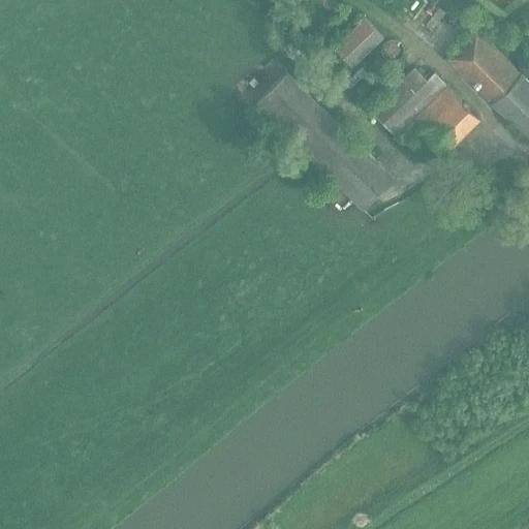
[(351,69),(382,39),(363,20),(332,49),(351,69)]
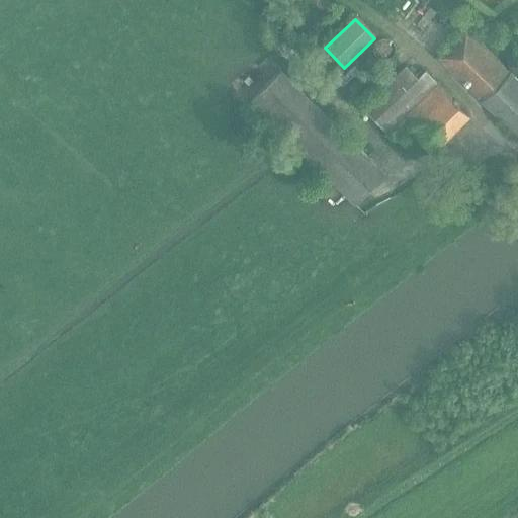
[(517,140),(517,83),(466,29),(438,58),(517,140)]
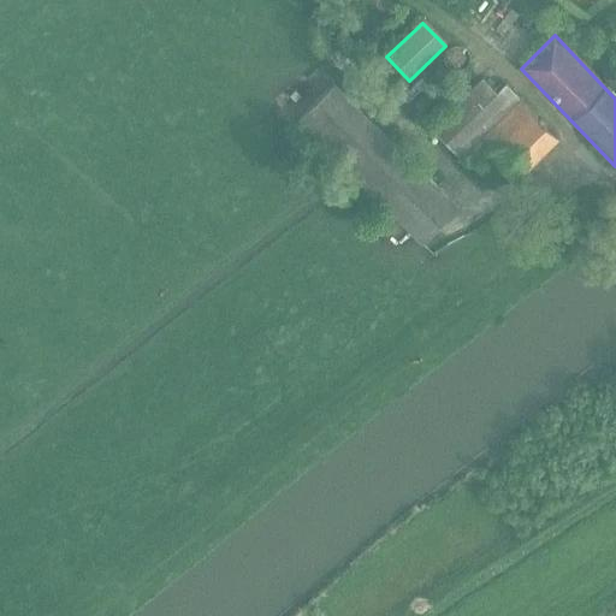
[(615,92),(615,55),(612,53),(597,67),(604,76),(602,77),(615,92)]
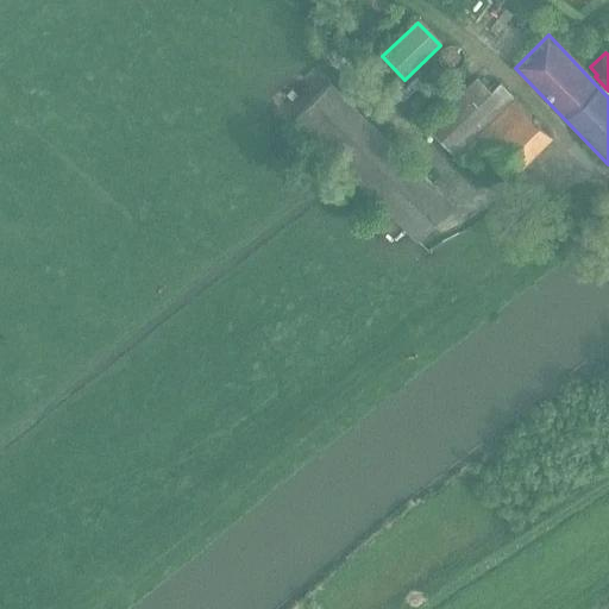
[(513,176),(553,139),(501,83),(489,93),(477,80),(426,127),(454,158),(476,139),(513,176)]
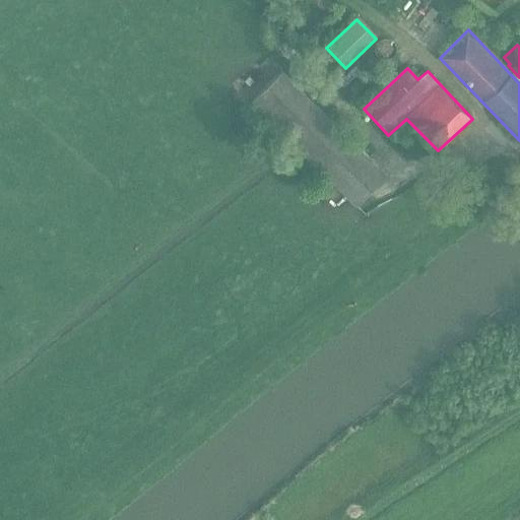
[(356,207),(386,178),(281,73),(252,103),(356,207)]
